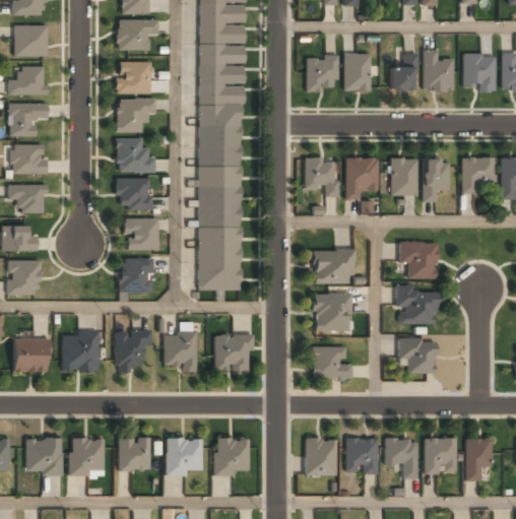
[(15,0),(15,14),(46,14),(46,0),(15,0)]
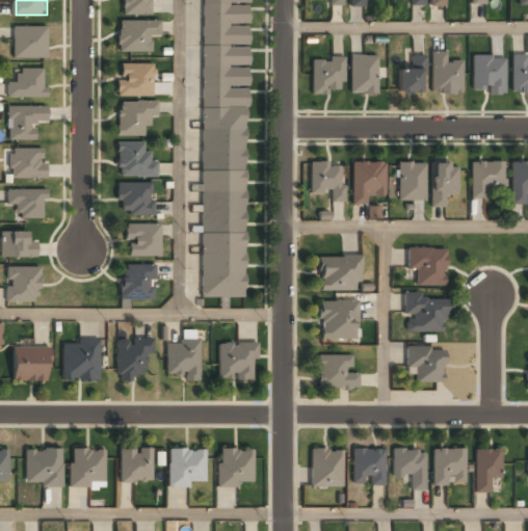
[(125,0),(125,15),(154,15),(154,0),(125,0)]
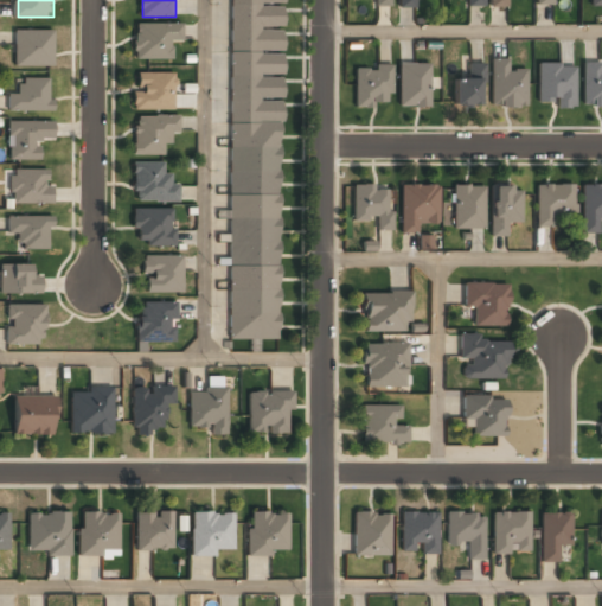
[(232,0),(231,338),(283,338),(285,0),(232,0)]
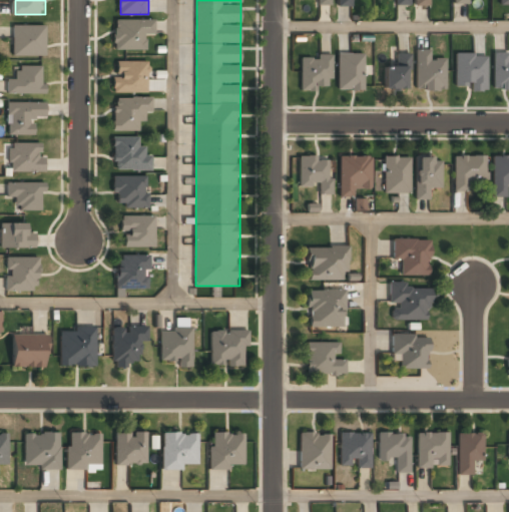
[(115,50),(148,50),(148,34),(156,34),(156,21),(115,21),(115,50)]
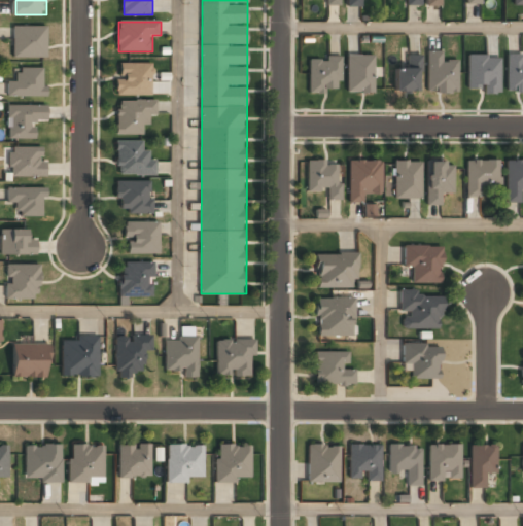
[(49,25),(16,25),(15,57),(49,57),(49,25)]
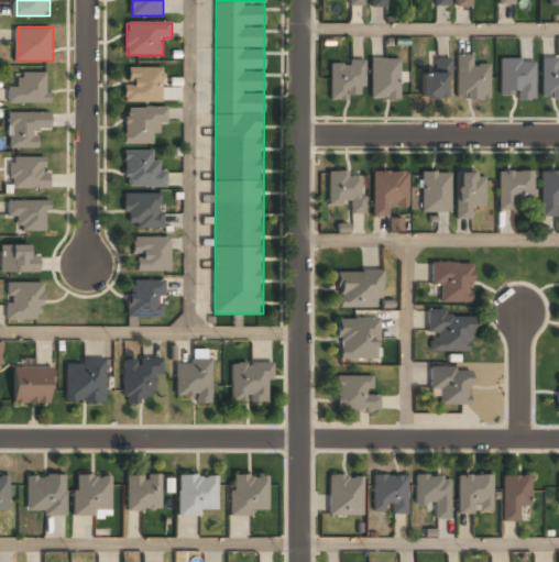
[(489,65),(474,65),(474,55),(460,55),(461,98),(489,98),(489,65)]
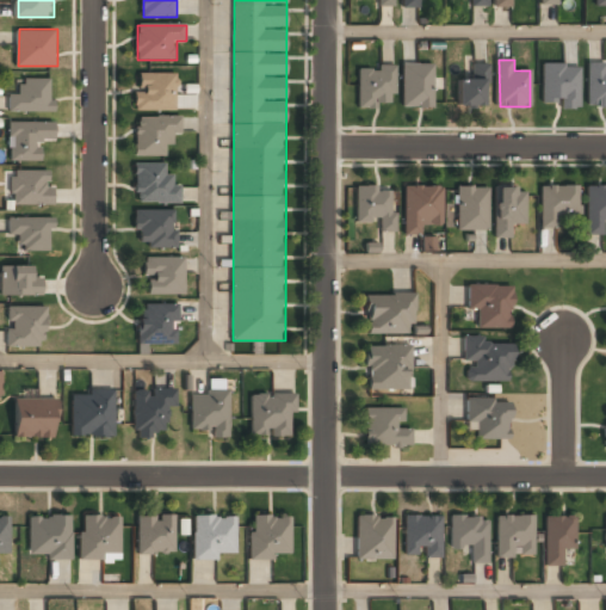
[(605,61),(591,61),(591,106),(605,106),(605,61)]
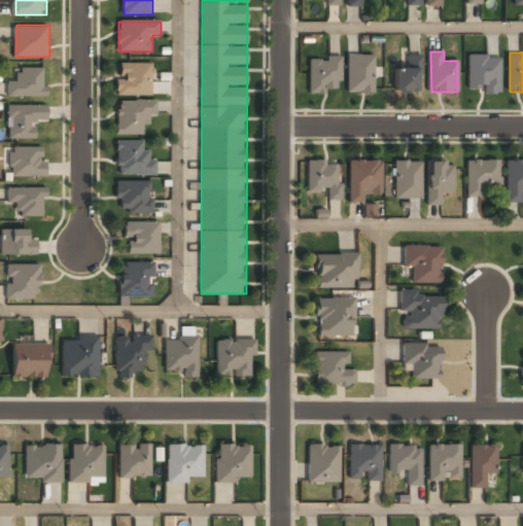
[(350,93),(376,93),(376,55),(350,55),(350,93)]
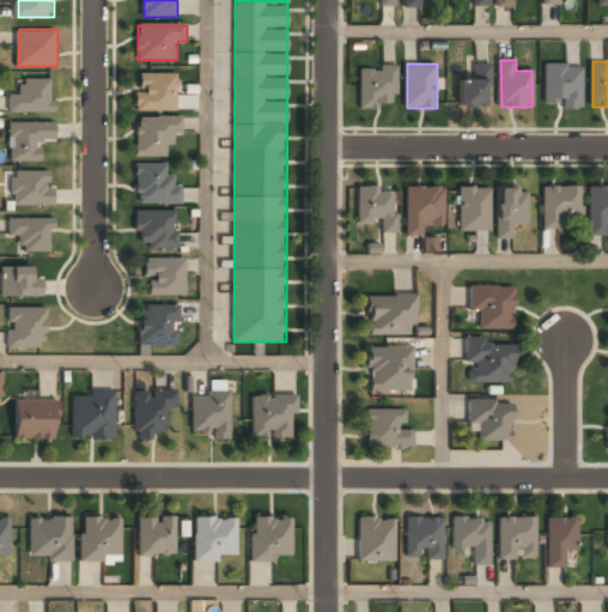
[(488,64),(476,64),(476,79),(462,79),(462,107),(488,107),(488,64)]
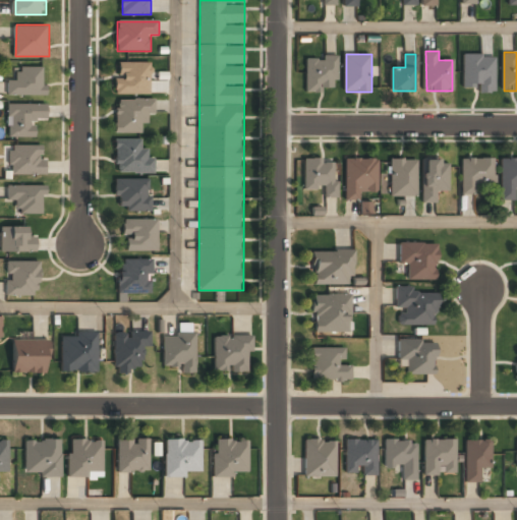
[(465,85),(481,85),(481,92),(497,92),(498,55),(465,54),(465,85)]
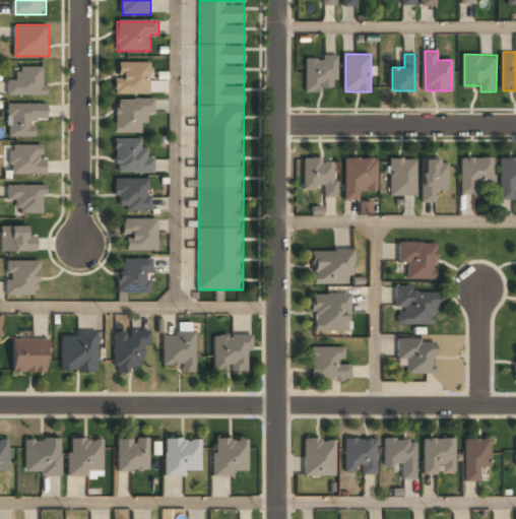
[(308,57),(308,90),(336,90),(336,57),(308,57)]
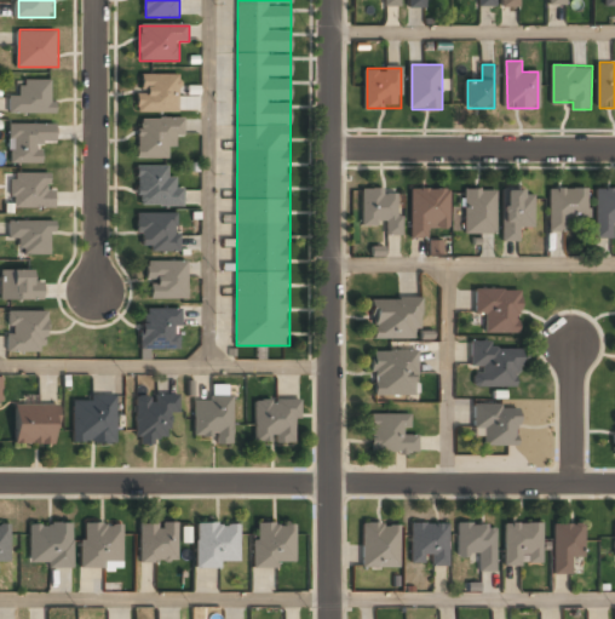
[(180,75),(139,75),(139,112),(180,112),(180,75)]
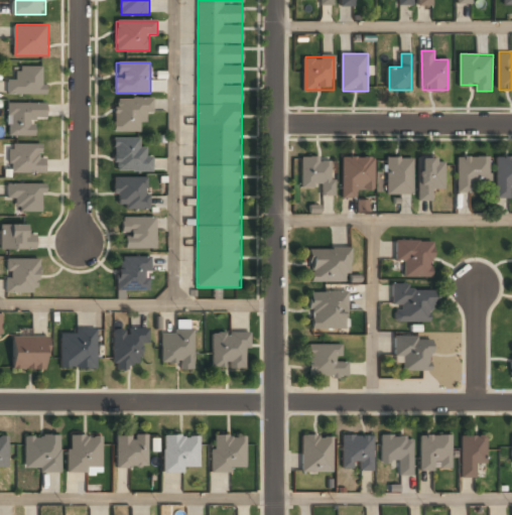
[(46,66),(19,66),(19,77),(10,77),(10,92),(46,92),(46,66)]
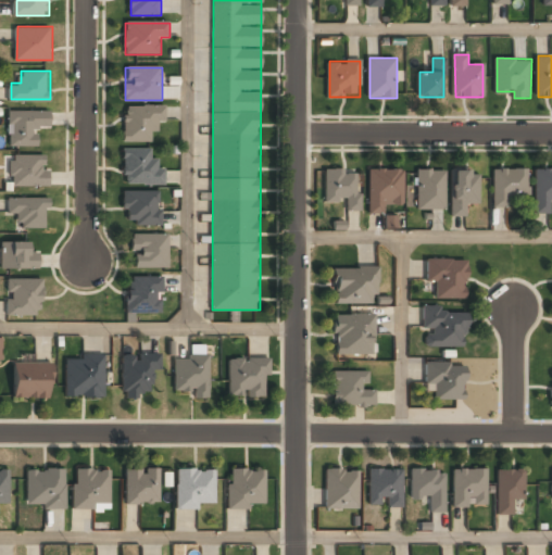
[(125,141),(154,141),(154,128),(166,128),(166,105),(125,106),(125,141)]
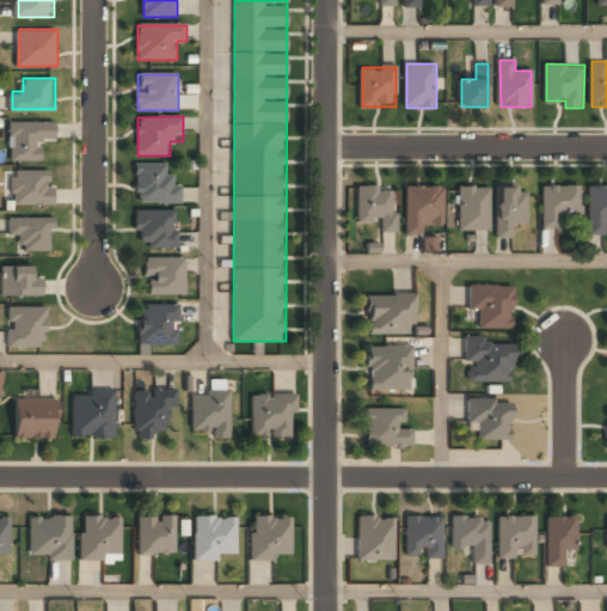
[(55,121),(12,121),(12,159),(43,159),(43,138),(55,138),(55,121)]
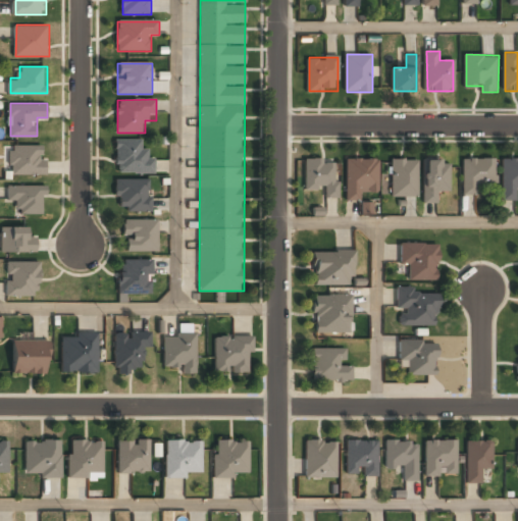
[(117,173),(156,173),(156,149),(145,149),(145,139),(117,139),(117,173)]
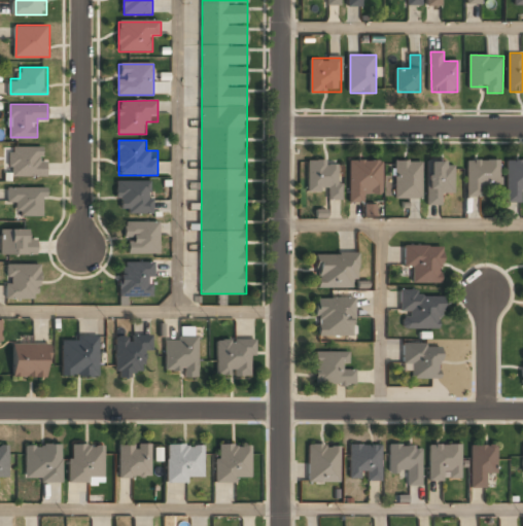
[(47,145),(11,145),(11,175),(47,175),(47,145)]
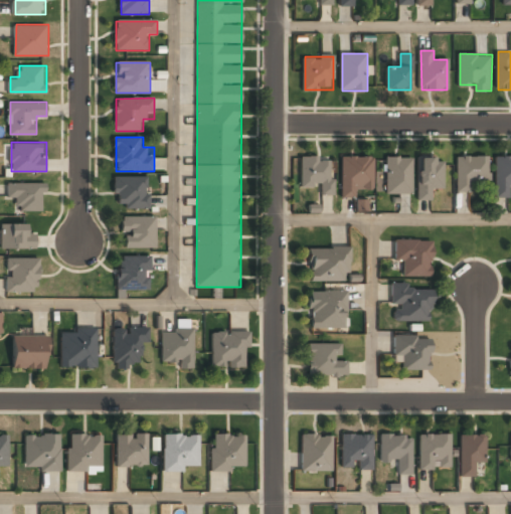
[(343,157),(343,198),(358,198),(358,189),(375,189),(375,157),(343,157)]
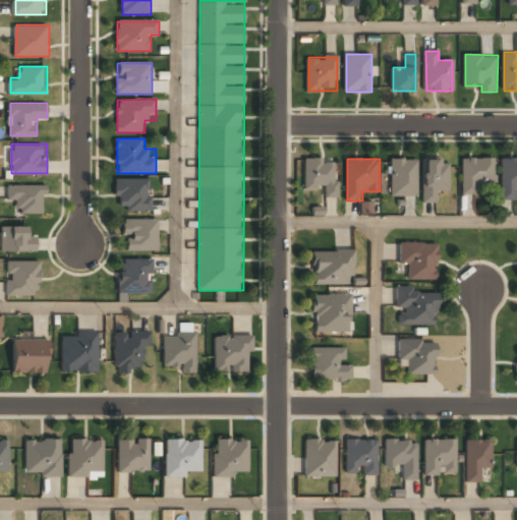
[(494,159),(463,159),(463,194),(478,194),(478,183),(494,183),(494,159)]
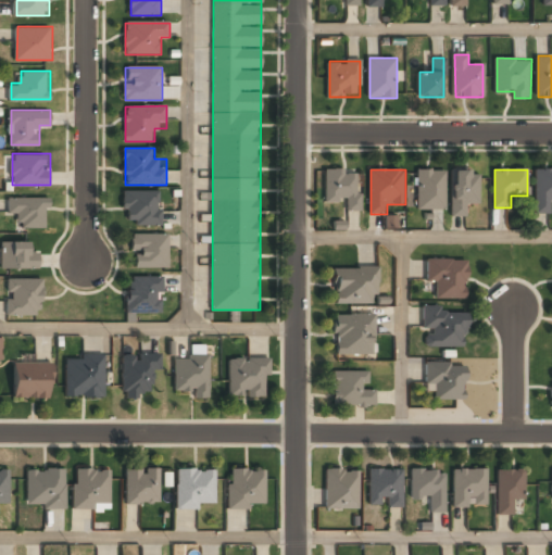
[(551,169),(537,169),(537,213),(551,213),(551,169)]
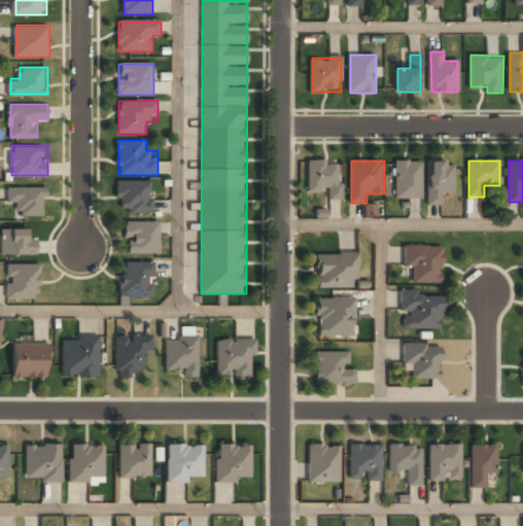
[(423,162),(395,162),(395,199),(423,199),(423,162)]
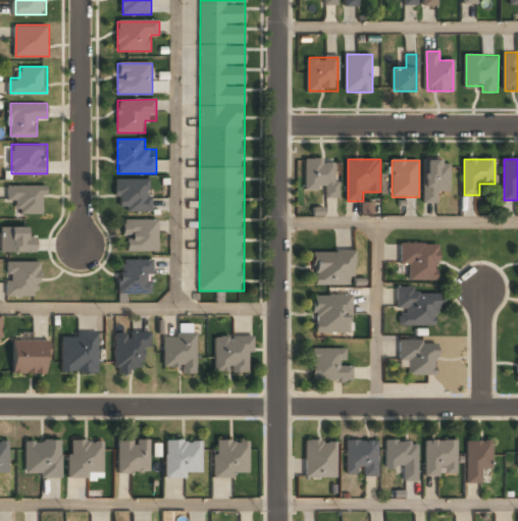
[(327,199),(339,199),(339,161),(307,161),(307,189),(327,189),(327,199)]
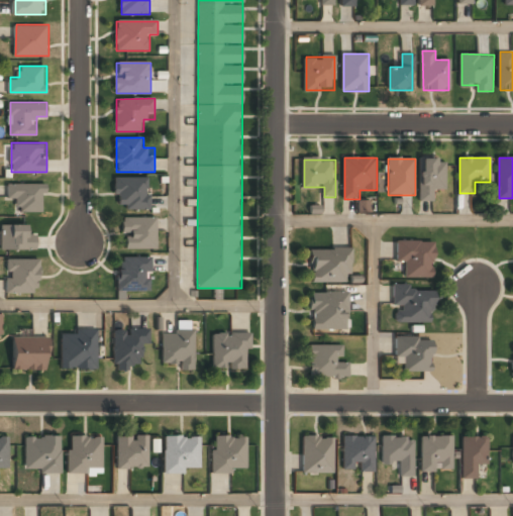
[(421,200),(434,200),(434,189),(446,189),(446,161),(421,161),(421,200)]
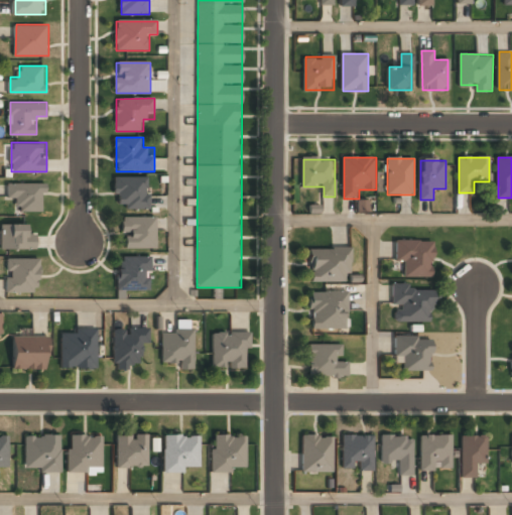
[(152,177),(117,177),(117,210),(152,210),(152,177)]
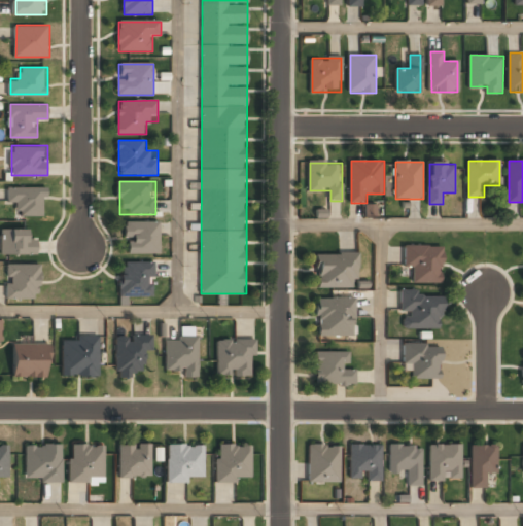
[(10,204),(20,204),(20,214),(47,214),(47,187),(10,187),(10,204)]
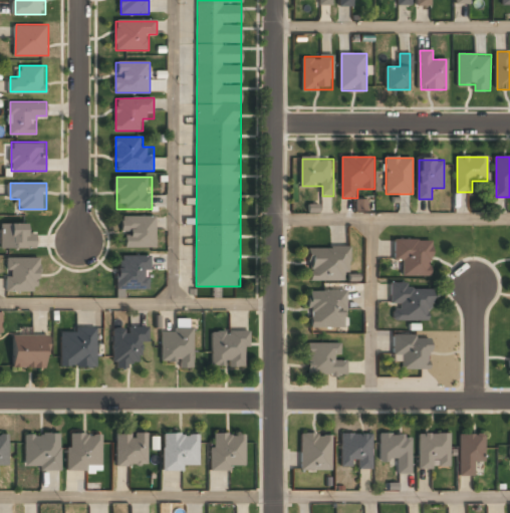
[(157,248),(157,217),(123,217),(123,248),(157,248)]
